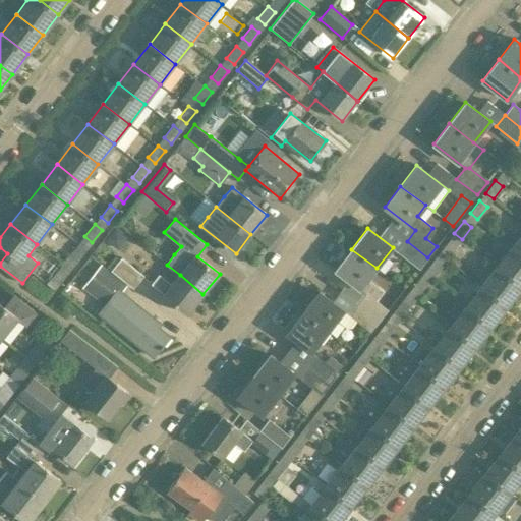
[(447,258),(456,246),(449,240),(439,252),(447,258)]
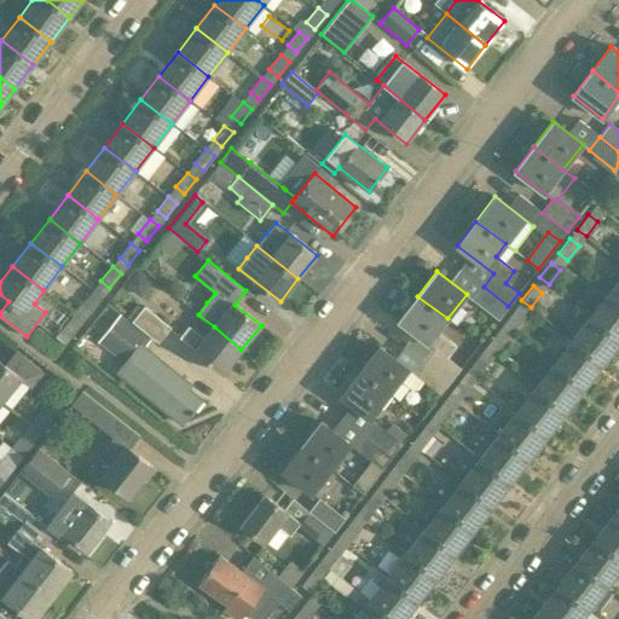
[(508,306),(484,287),(474,299),(499,319),(508,306)]
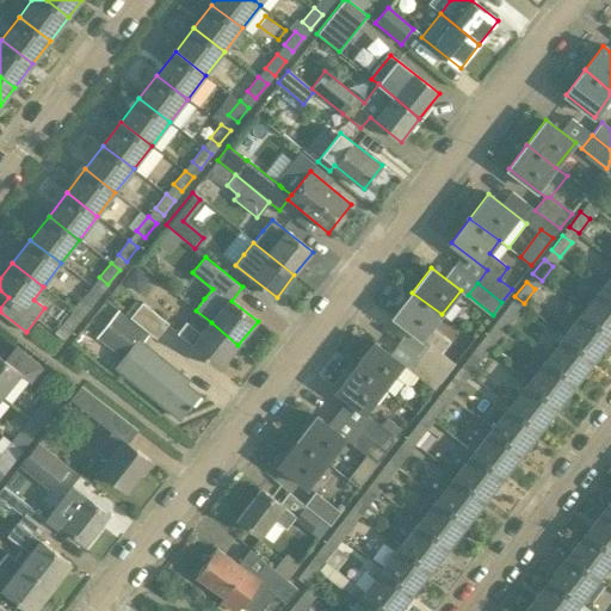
[(92,287),(81,301),(90,308),(100,294),(92,287)]
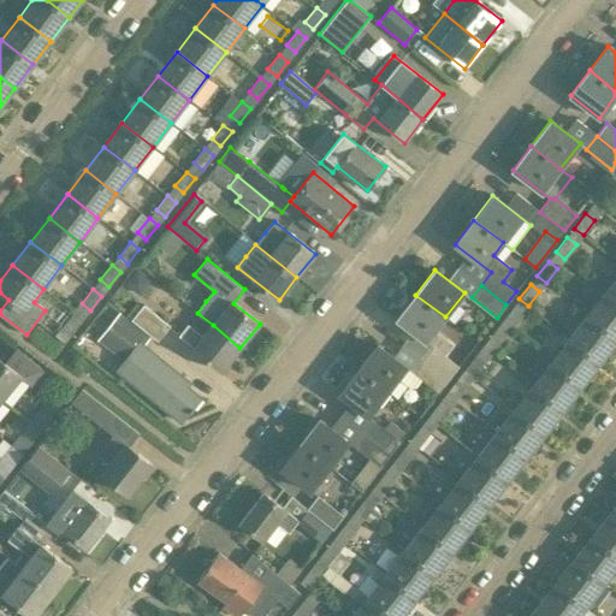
[(615,336),(615,298),(606,291),(588,315),(615,336)]
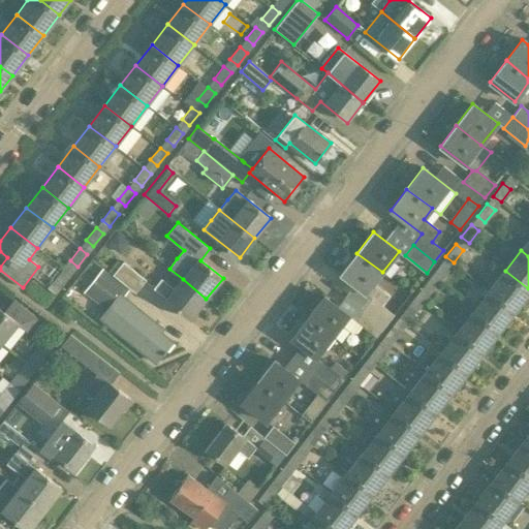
[(372,299),(364,309),(385,325),(394,315),(382,306),(390,296),(374,283),(382,272),(356,253),(341,274),(372,299)]
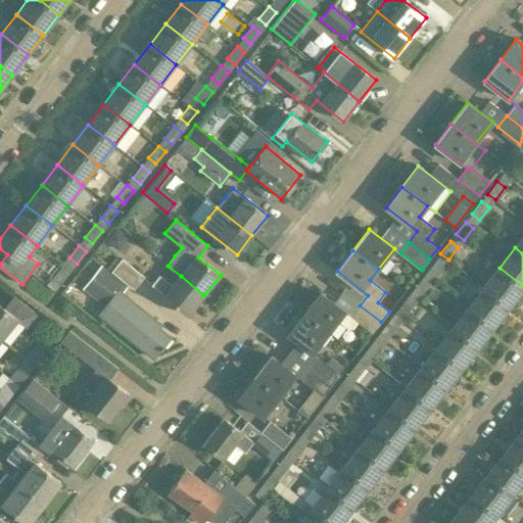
[(122,259),(112,273),(134,289),(143,277),(122,259)]
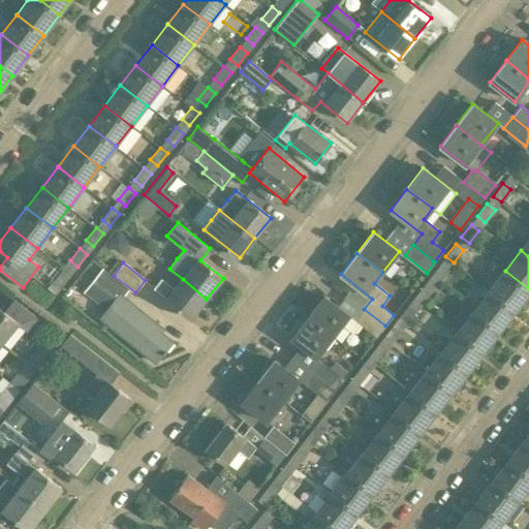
[(447,271),(439,265),(430,277),(438,283),(447,271)]
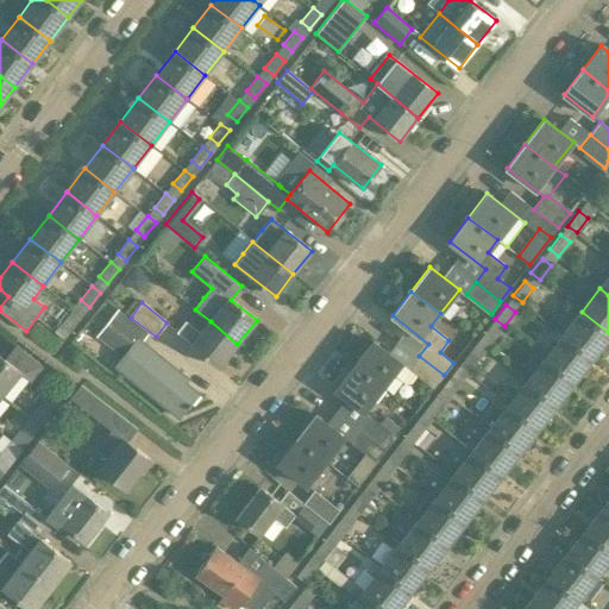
[(71,330),(82,315),(74,308),(62,322),(71,330)]
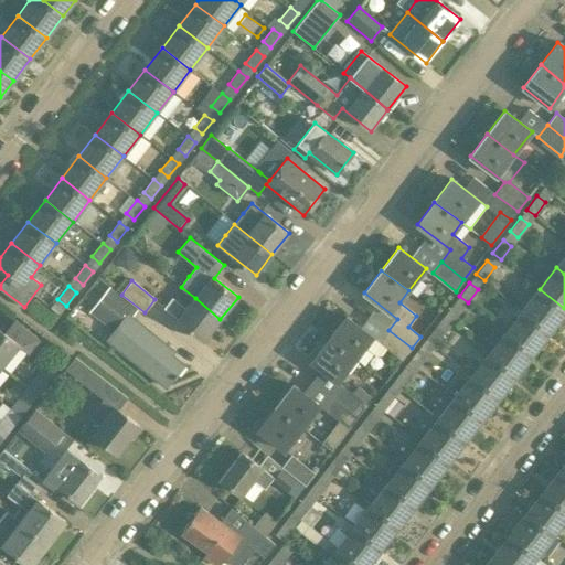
[(107,339),(121,351),(166,387),(183,365),(171,354),(173,351),(142,326),(141,327),(130,317),(138,309),(110,286),(91,310),(114,330),(107,339)]
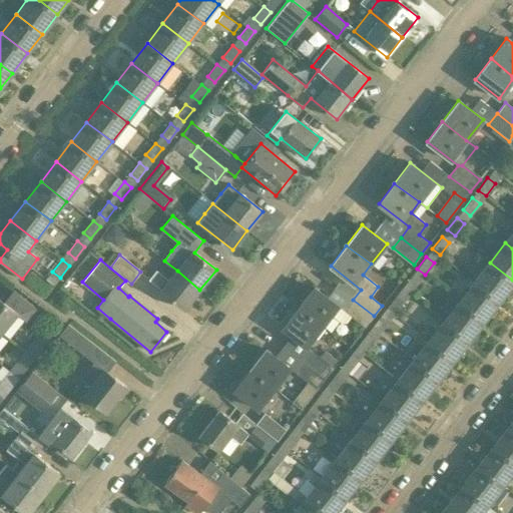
[(500,302),(512,285),(512,280),(490,263),(474,282),(500,302)]
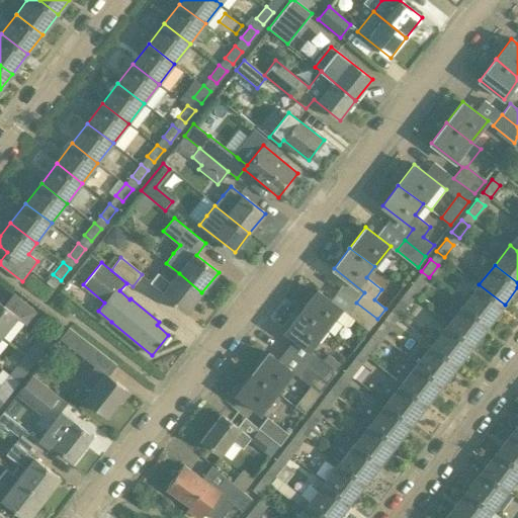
[(185,313),(201,292),(179,273),(171,283),(158,272),(150,283),(163,293),(162,294),(185,313)]
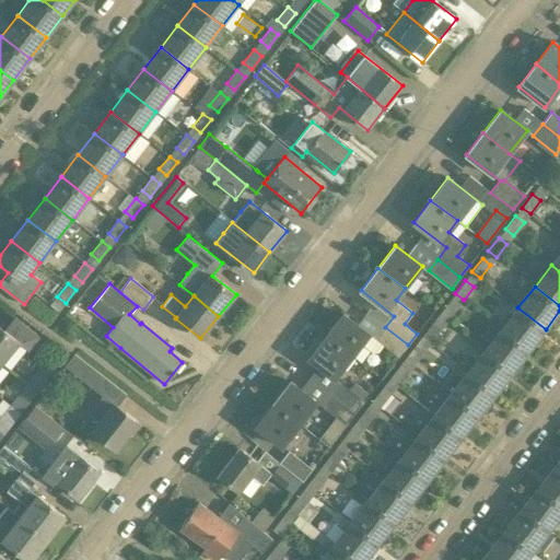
[(448,302),(439,315),(446,322),(457,308),(448,302)]
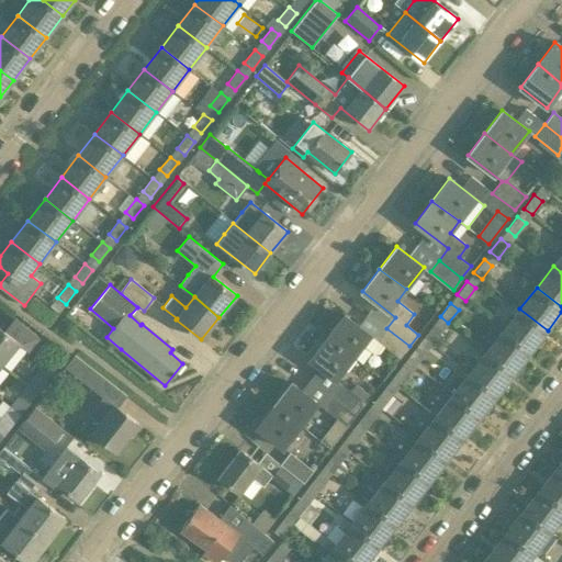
[(531,352),(548,330),(519,308),(503,330),(531,352)]
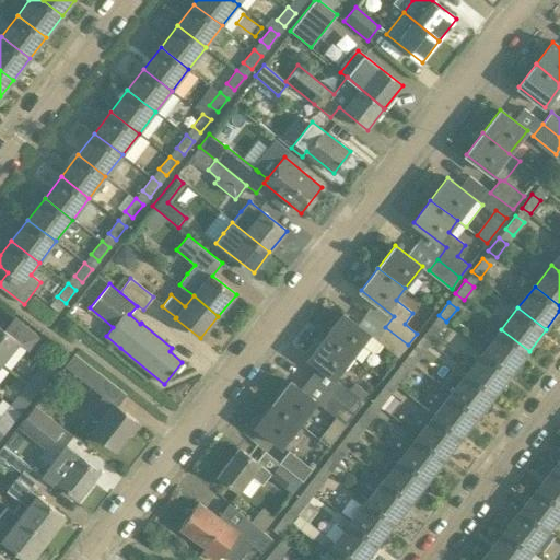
[(326,336),(352,356),(361,343),(372,352),(377,351),(383,345),(399,357),(408,345),(385,327),(376,339),(343,313),(326,336)]
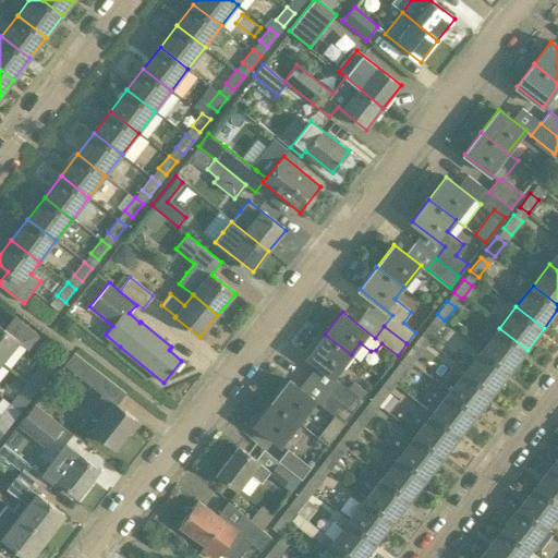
[(0,325),(0,360),(2,362),(19,341),(27,349),(37,336),(14,317),(4,329),(0,325)]
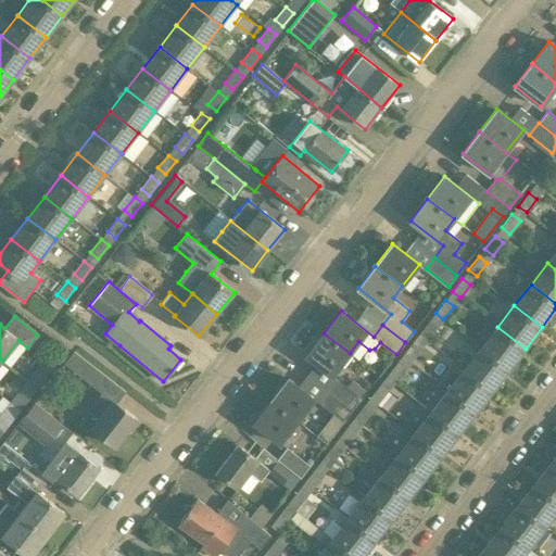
[(429,320),(419,333),(427,340),(437,327),(429,320)]
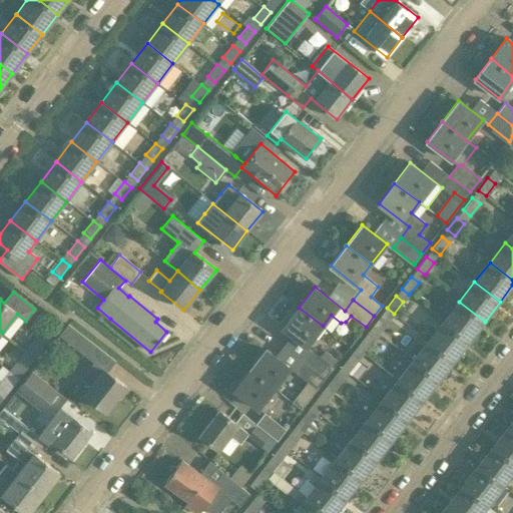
[(469,341),(485,322),(459,302),(444,321),(469,341)]
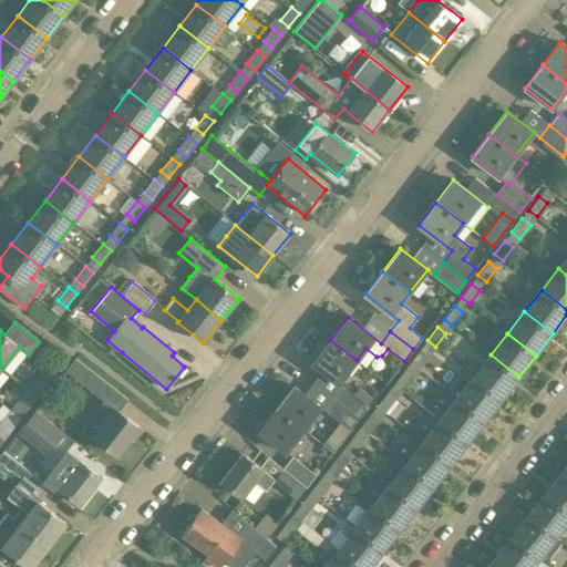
[(339,383),(357,360),(330,340),(312,362),(339,383)]
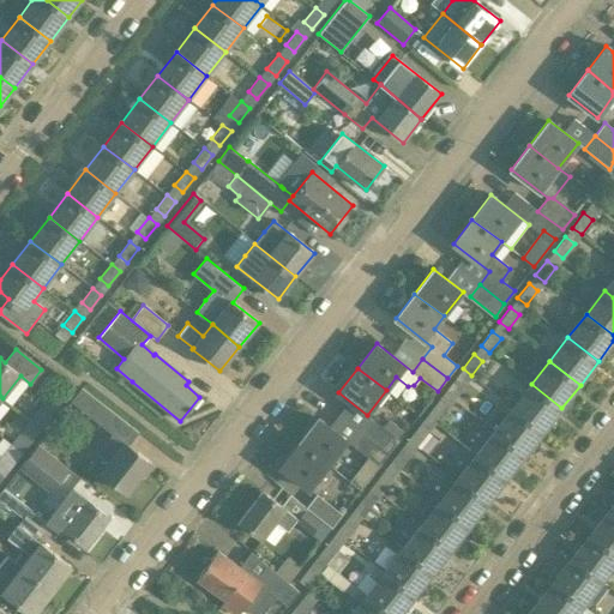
[(453,399),(464,385),(456,378),(444,392),(453,399)]
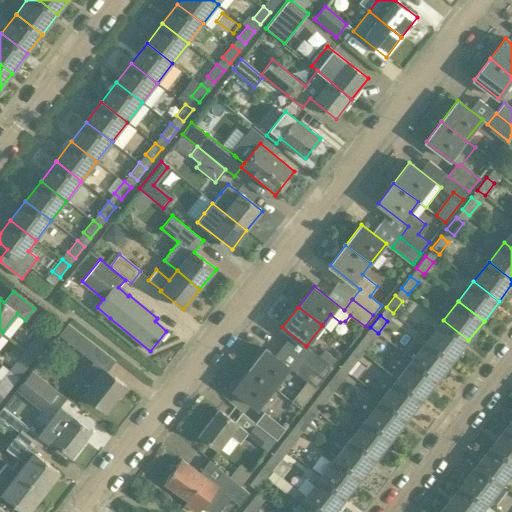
[(453,360),(468,340),(443,320),(428,340),(453,360)]
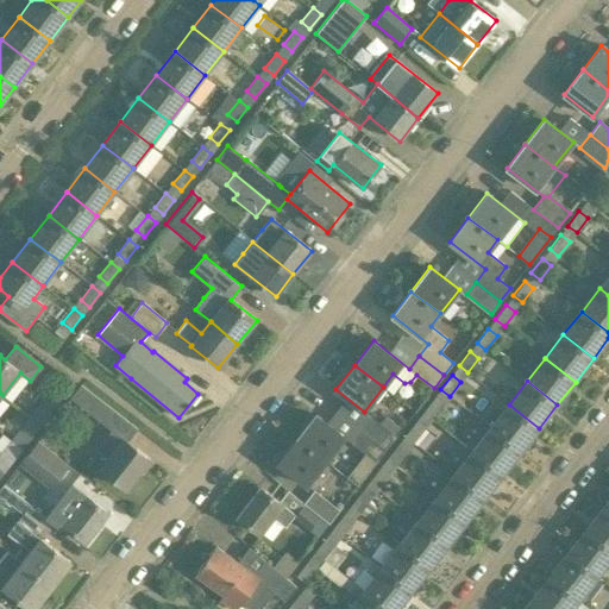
[(70,399),(111,431),(100,444),(112,452),(99,469),(126,489),(150,459),(127,441),(137,429),(81,385),(70,399)]
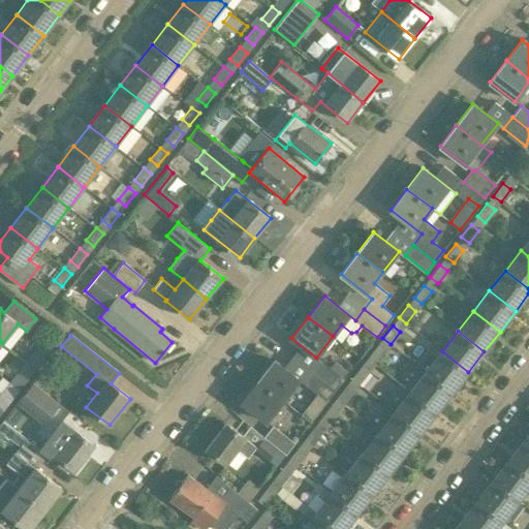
[(40,342),(25,362),(35,370),(51,350),(40,342)]
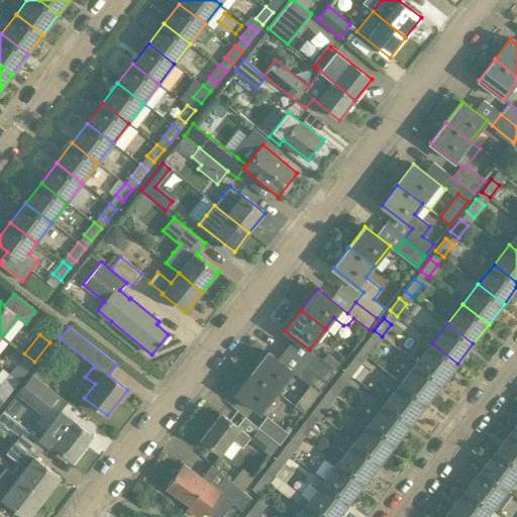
[(367,356),(376,344),(369,338),(358,350),(367,356)]
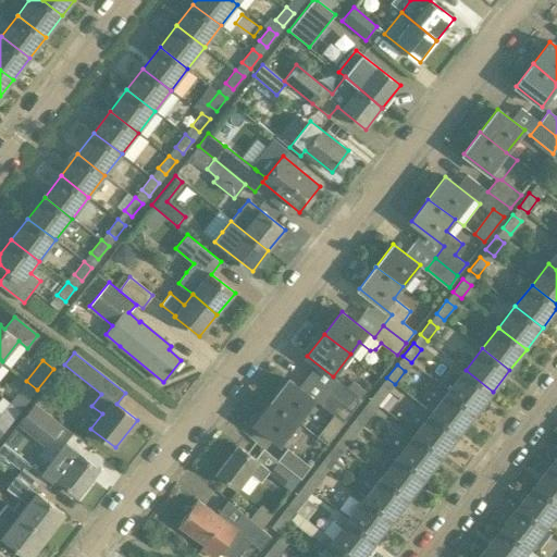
[(477,412),(493,392),(466,370),(448,392),(477,412)]
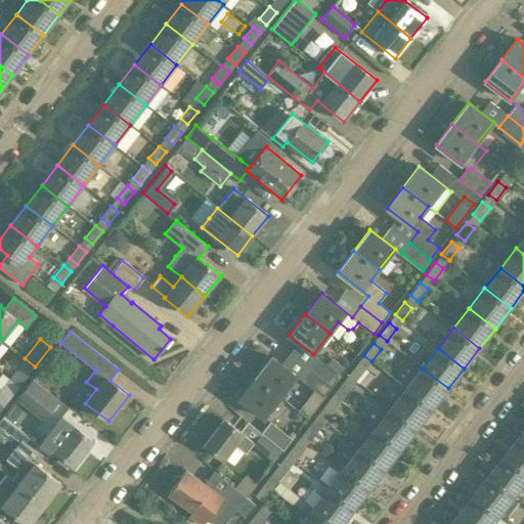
[(271,356),(255,378),(279,397),(297,376),(271,356)]
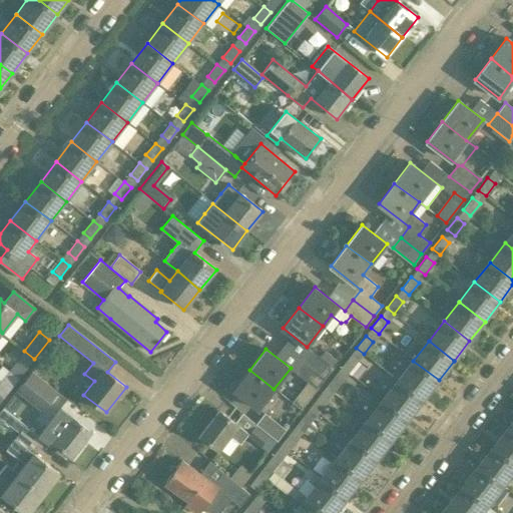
[(9,371),(19,379),(34,359),(24,351),(9,371)]
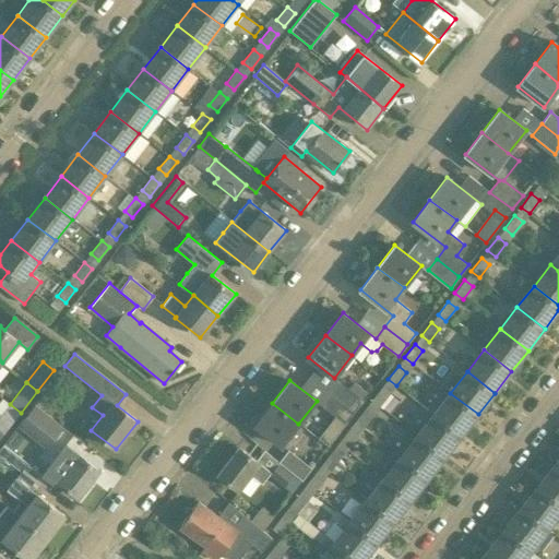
[(341,382),(332,394),(355,413),(364,400),(341,382)]
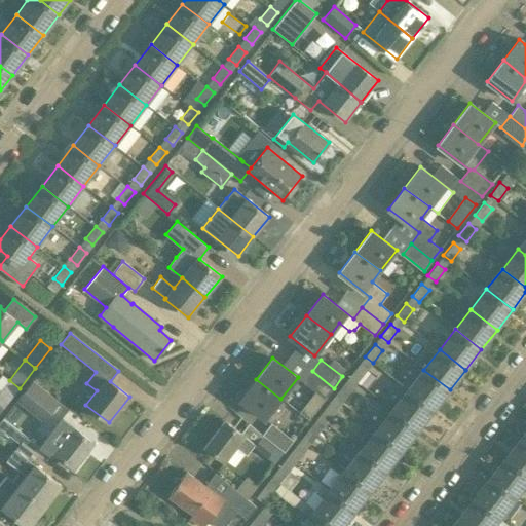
[(359,364),(349,376),(358,382),(367,370),(359,364)]
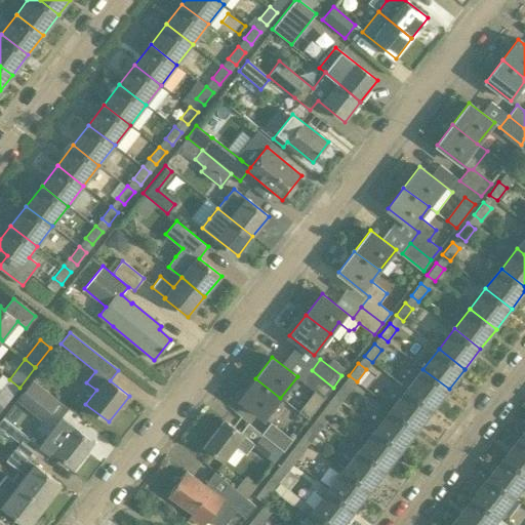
[(434,409),(449,389),(422,369),(407,389),(434,409)]
